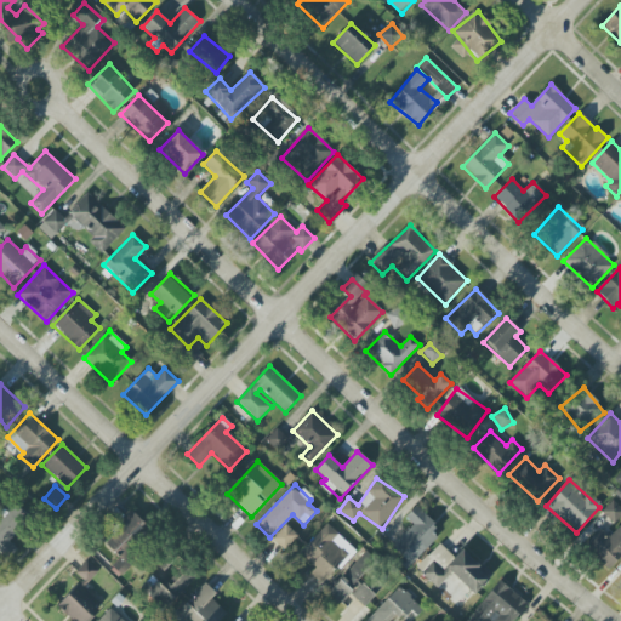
[(392,547),(403,558),(398,563),(406,570),(442,533),(414,507),(405,518),(412,525),(392,547)]
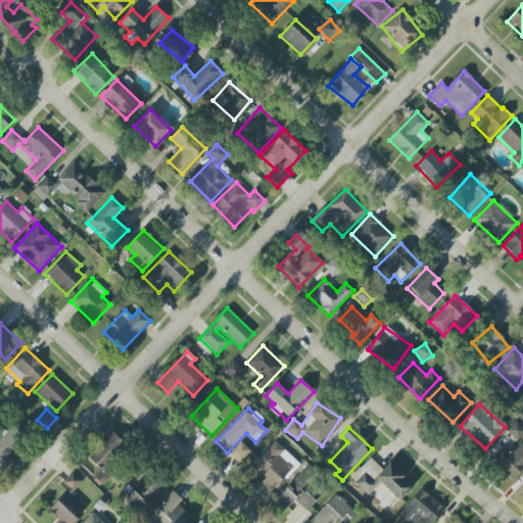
[(15,448),(1,432),(0,432),(0,468),(4,473),(15,463),(8,456),(15,448)]
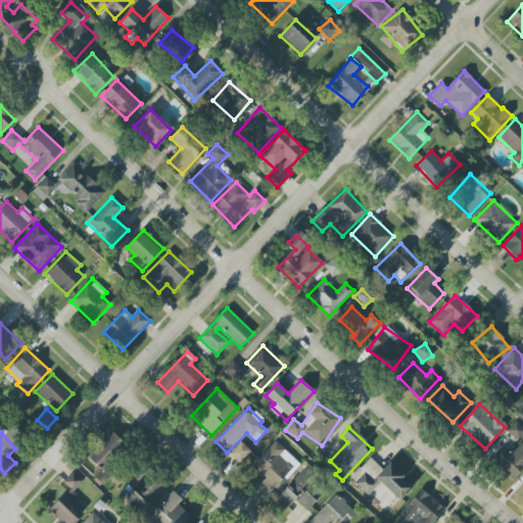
[(112,473),(125,440),(103,432),(91,465),(112,473)]
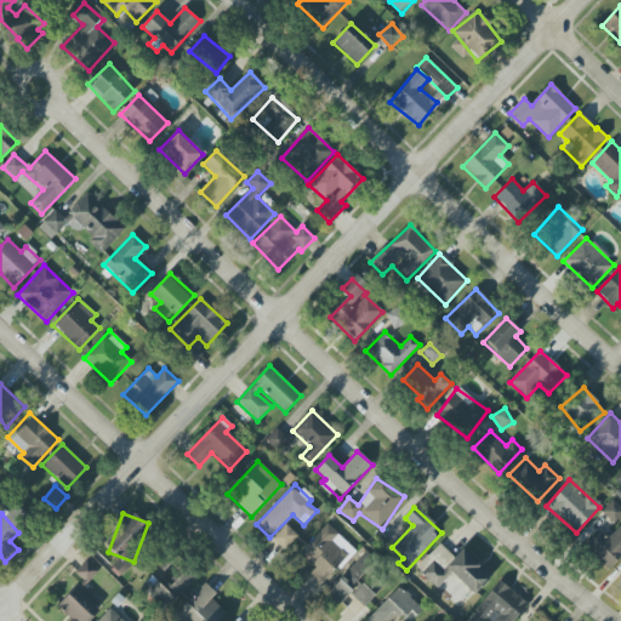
[(311,574),(323,586),(355,551),(326,524),(300,553),(315,568),(311,574)]
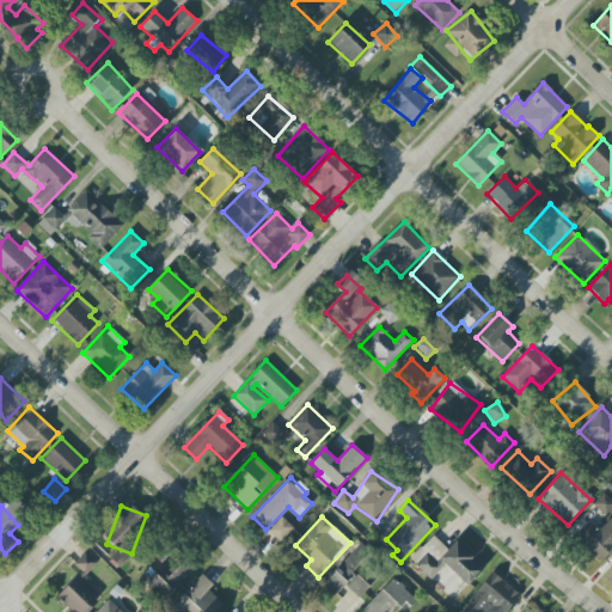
[(269,531),(280,543),(293,528),(282,518),(269,531)]
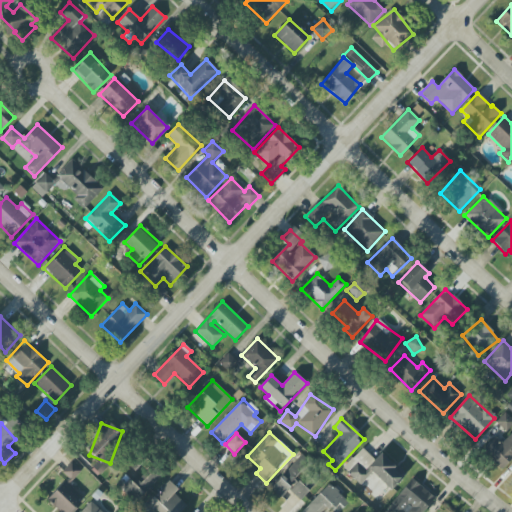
[(481,450),(502,470),(511,459),(511,434),(511,433),(502,443),(495,436),(481,450)]
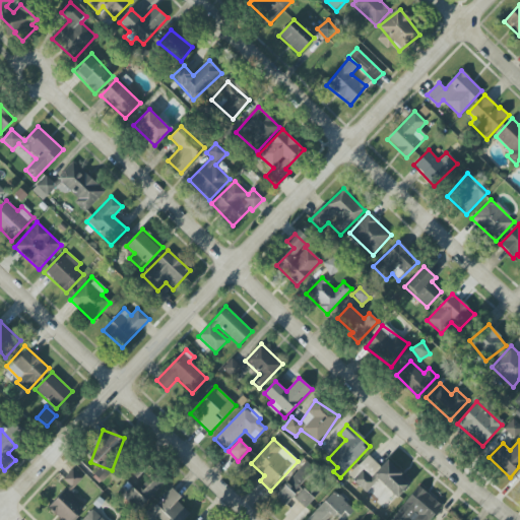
[(388,459),(381,467),(368,455),(348,475),(366,493),(378,479),(397,499),(412,482),(388,459)]
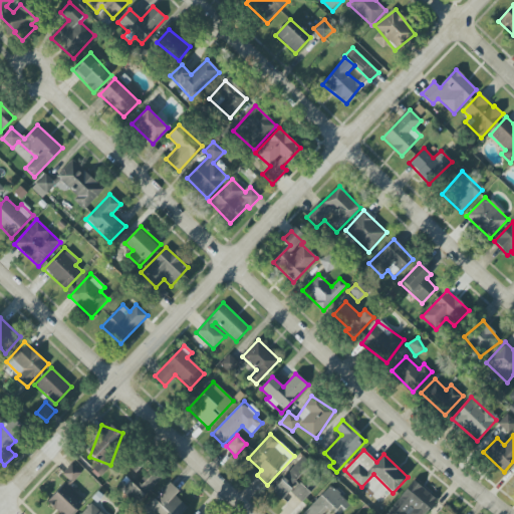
[(62,474),(72,483),(81,473),(71,464),(62,474)]
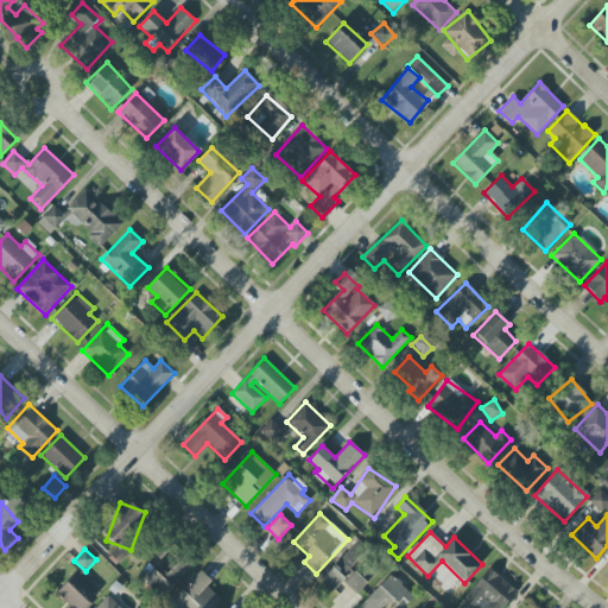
[(323,578),(349,603),(368,583),(353,570),(360,562),(348,551),(323,578)]
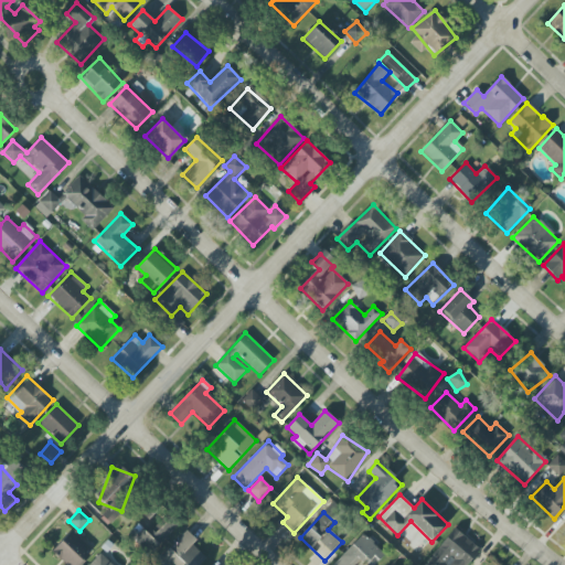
[(178,526),(168,516),(150,535),(139,524),(129,534),(150,555),(178,526)]
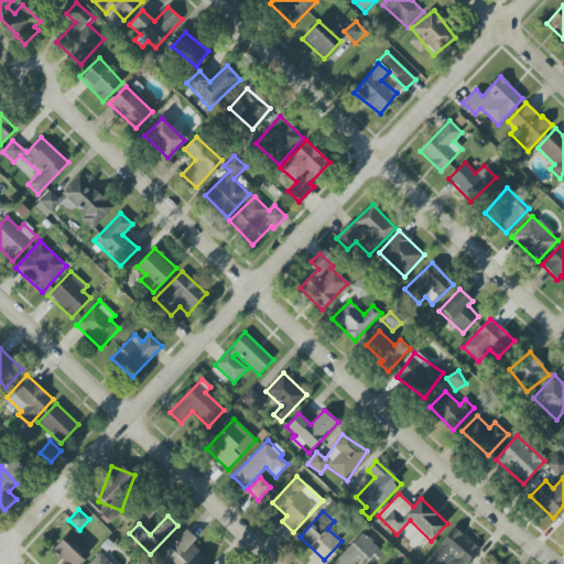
[(466,563),(479,546),(452,528),(425,563),(466,563)]
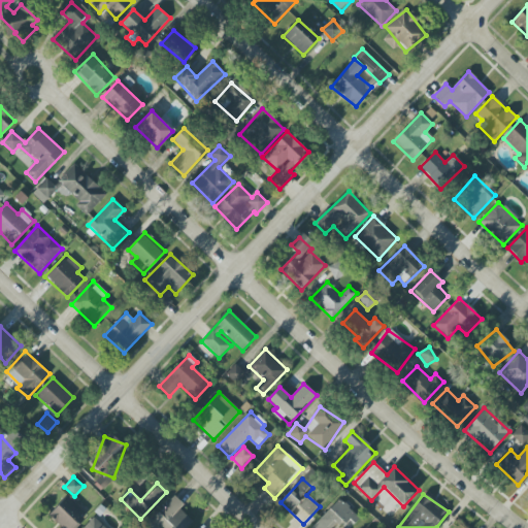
[(48,516),(61,527),(73,527),(87,514),(67,496),(48,516)]
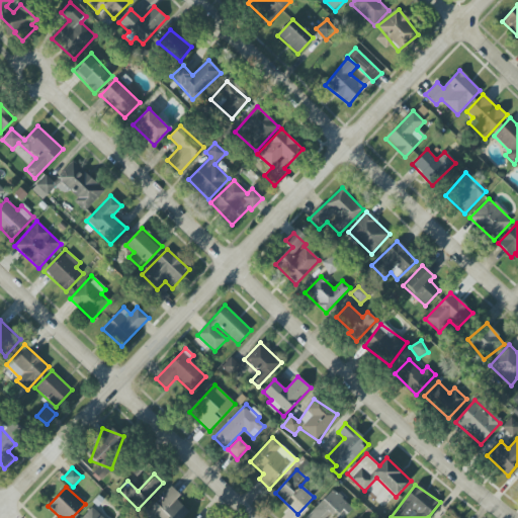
[(156,517),(183,517),(189,512),(176,500),(180,496),(171,487),(149,511),(156,517)]
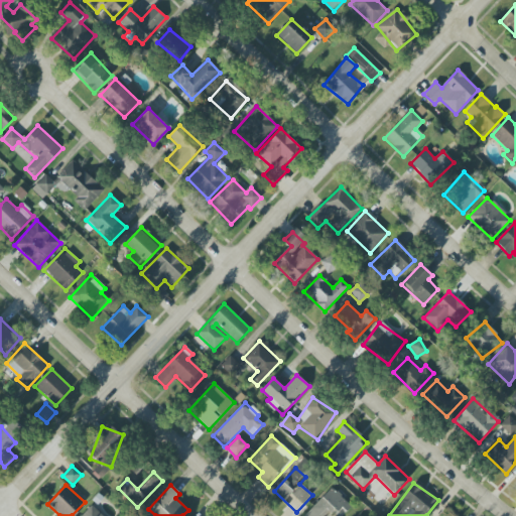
[(341,515),(351,507),(334,488),(302,515),(301,515),(324,515),(331,510),(336,515),(341,515)]
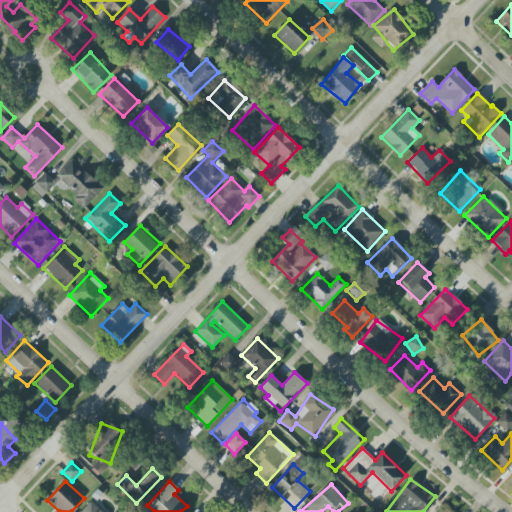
[(102,511),(90,501),(80,511),(102,511)]
